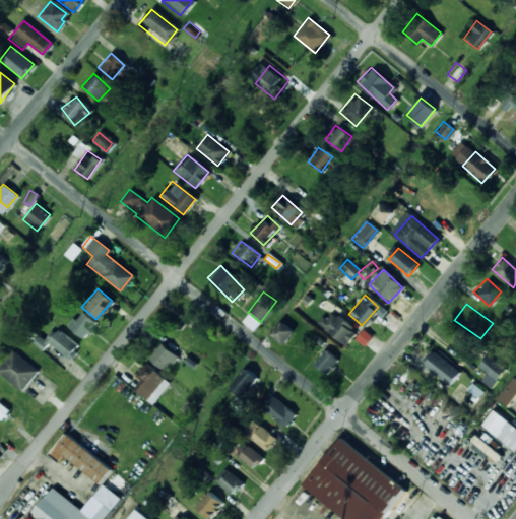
[(317,322),(342,345),(355,332),(329,309),(317,322)]
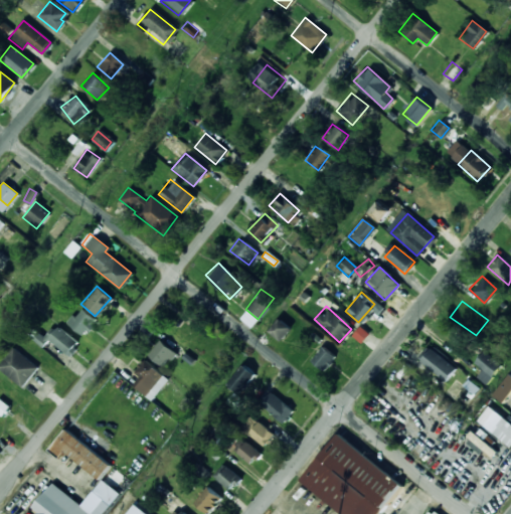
[(81,335),(94,319),(78,307),(66,323),(81,335)]
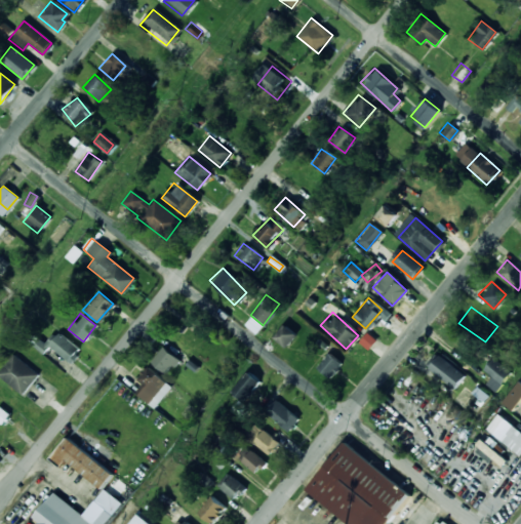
[(273,337),(285,347),(295,334),(283,324),(273,337)]
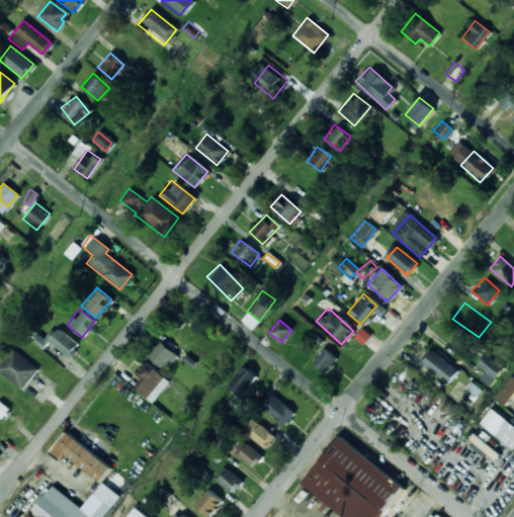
[(361,344),(369,335),(360,327),(352,336),(361,344)]
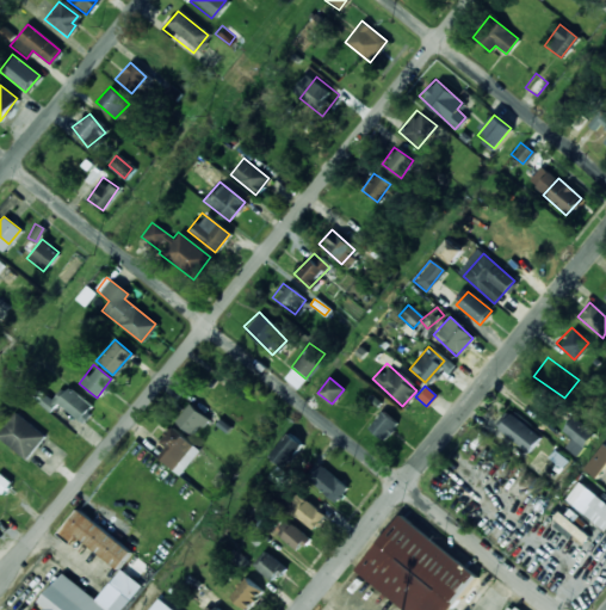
[(90,405),(66,387),(54,402),(79,420),(90,405)]
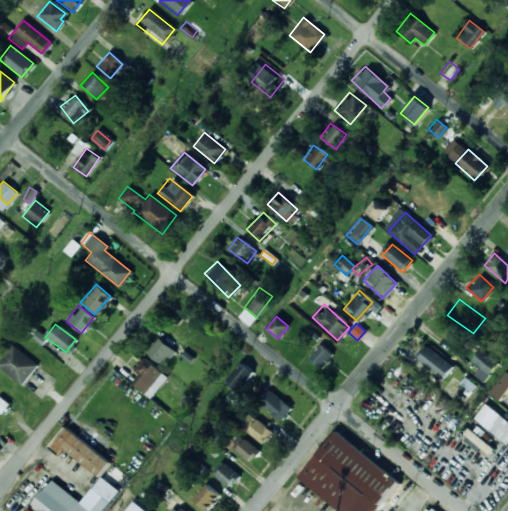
[(171,350),(158,338),(146,352),(159,363),(171,350)]
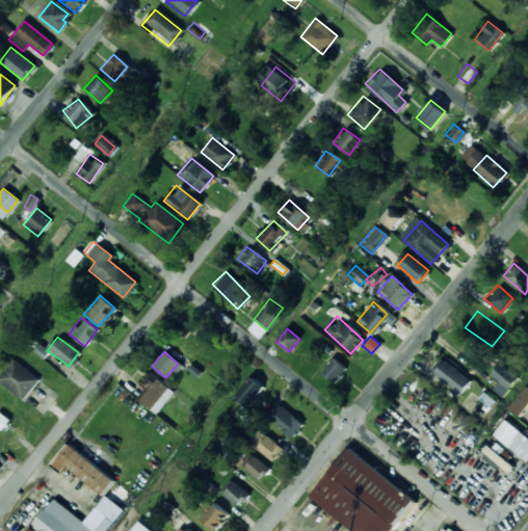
[(332,382),(344,369),(332,357),(319,372),(332,382)]
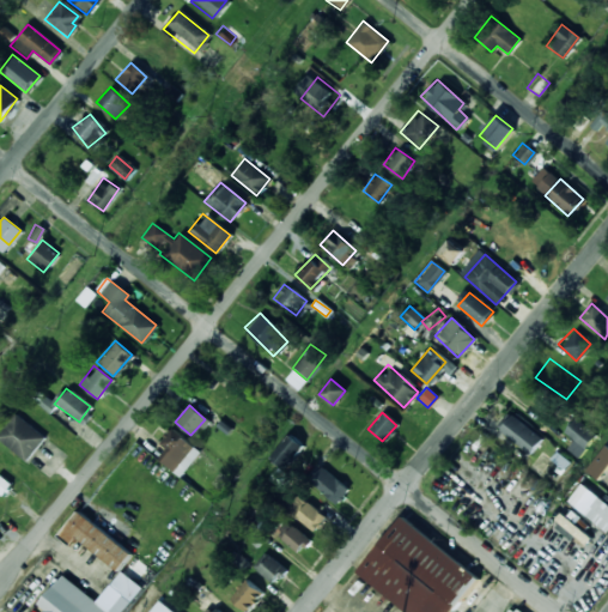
[(0,442),(23,461),(43,437),(13,413),(0,428),(0,442)]
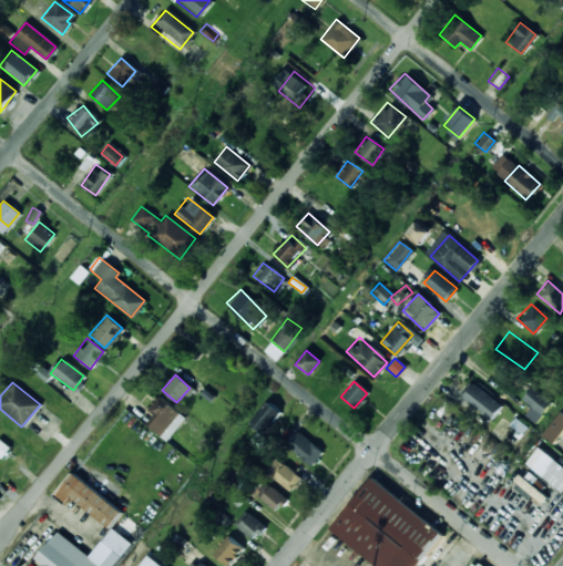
[(461,397),(487,421),(500,408),(474,383),(461,397)]
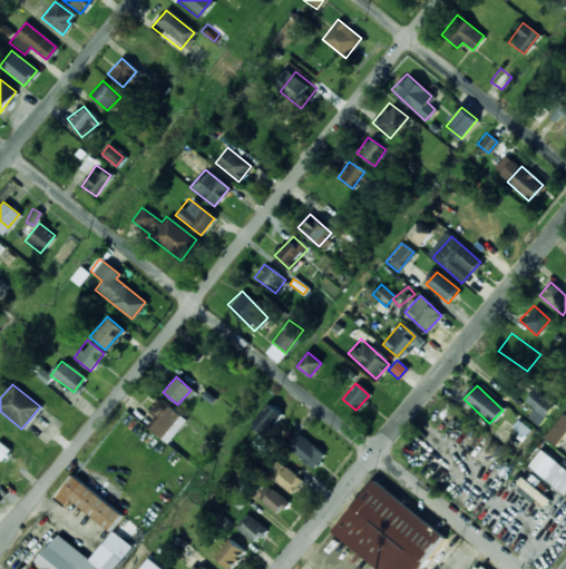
[(553,404),(534,388),(523,401),(532,409),(525,417),(535,425),(553,404)]
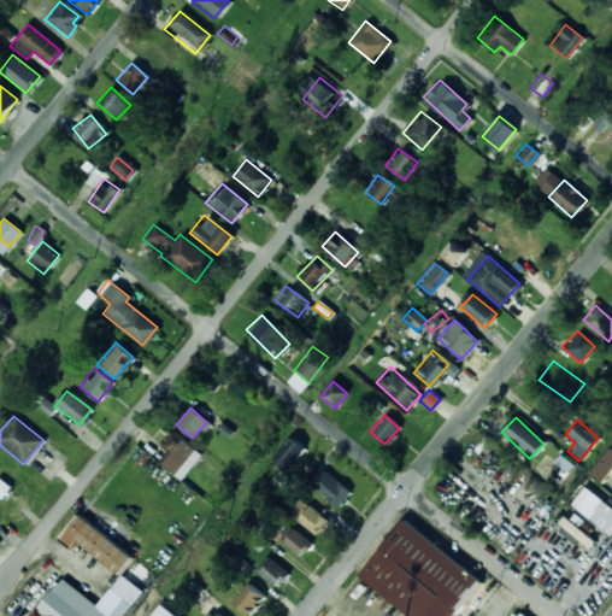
[(157,444),(165,452),(158,459),(170,473),(193,452),(172,429),(157,444)]
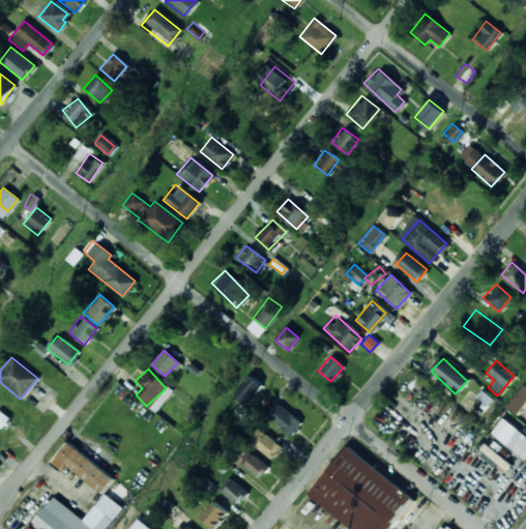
[(262,384),(247,374),(232,395),(246,406),(262,384)]
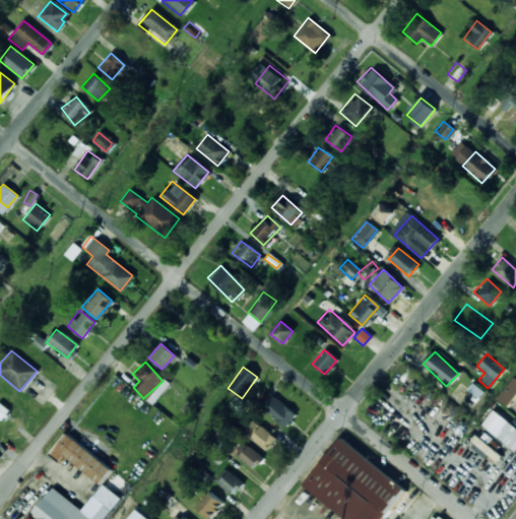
[(506,406),(515,392),(515,379),(512,376),(495,397),(506,406)]
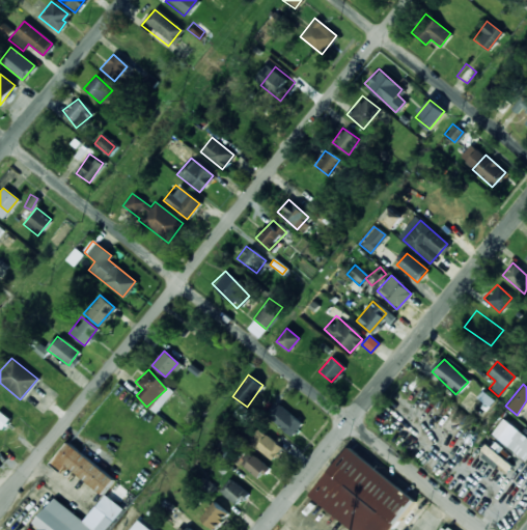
[(52,393),(40,385),(36,392),(37,393),(34,398),(43,406),(52,393)]
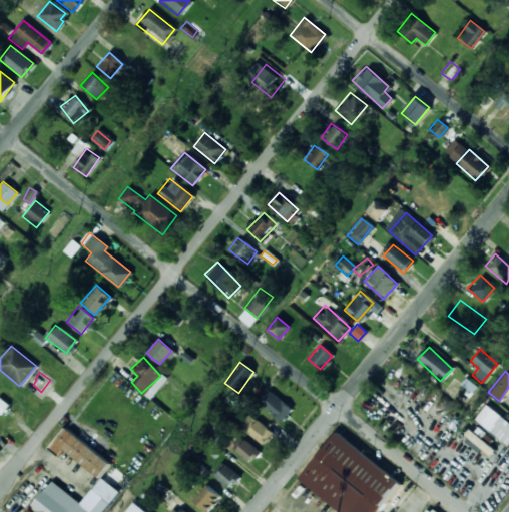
[(258,403),(280,422),(291,409),(269,390),(258,403)]
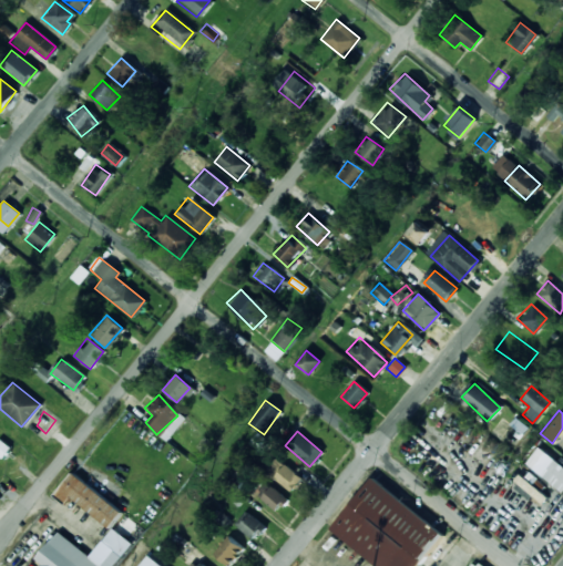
[(560,492),(562,487),(562,466),(534,446),(521,464),(560,492)]
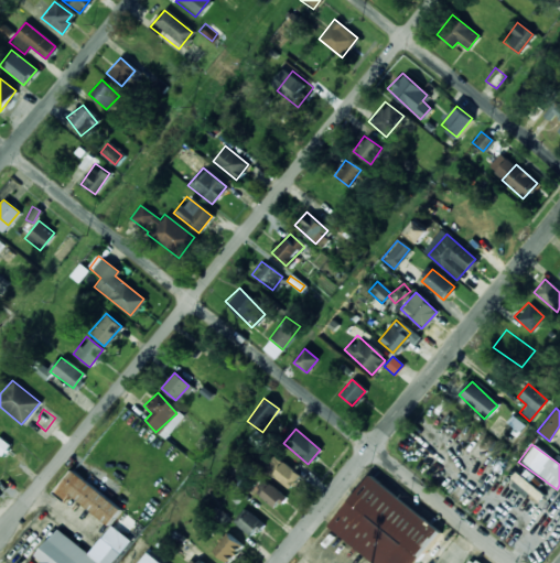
[(301,472),(282,457),(270,474),(289,487),(301,472)]
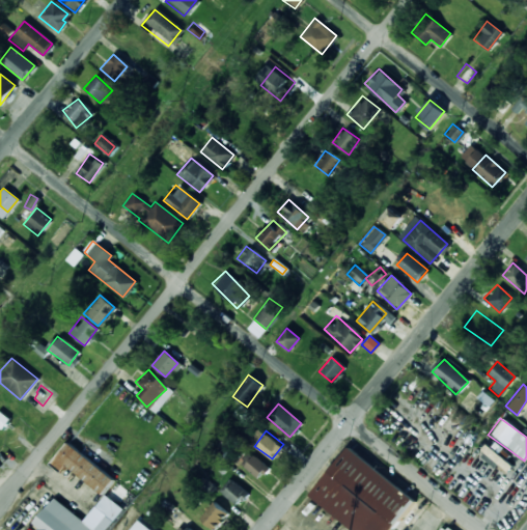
[(64,466),(101,494),(112,478),(65,442),(50,463),(60,471),(64,466)]
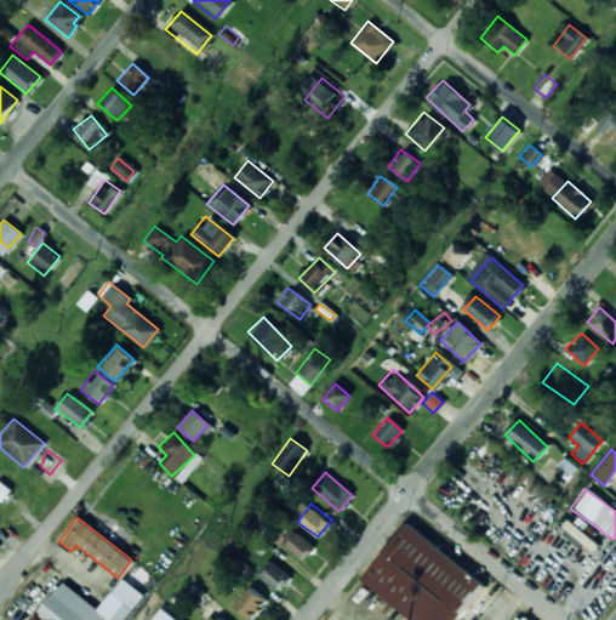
[(558,532),(577,546),(582,540),(580,539),(585,534),(568,521),(558,532)]
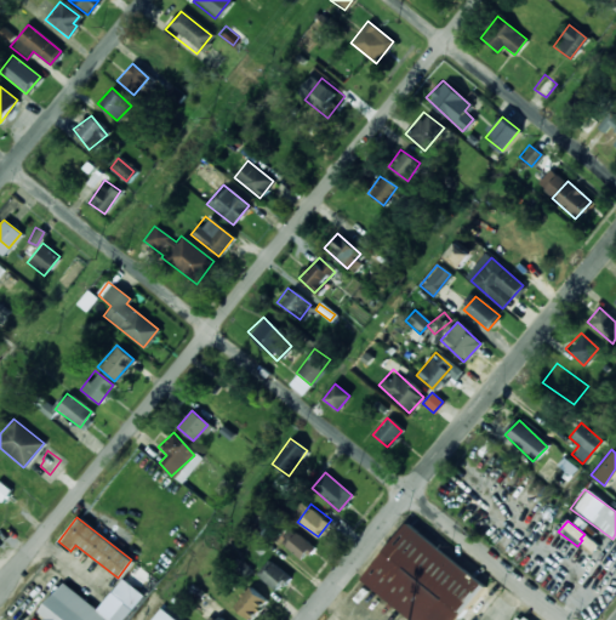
[(359,580),(410,619),(456,619),(484,585),(404,522),(359,580)]
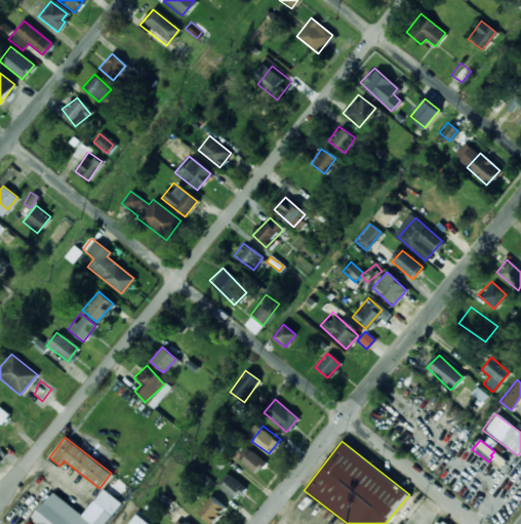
[(253,474),(264,462),(248,449),(238,460),(253,474)]
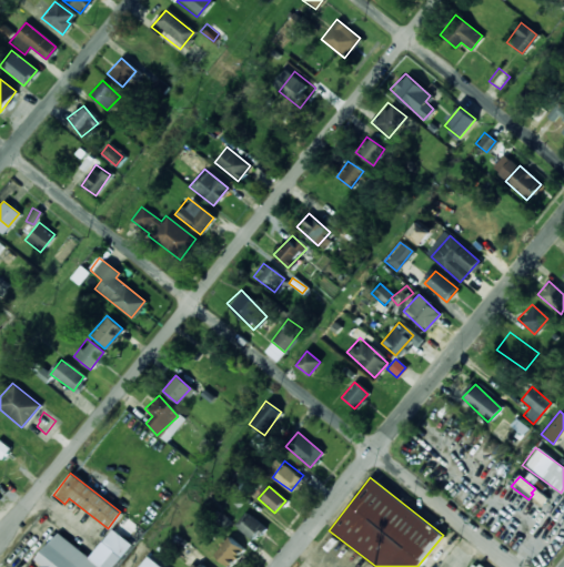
[(233,524),(252,542),(264,528),(245,512),(233,524)]
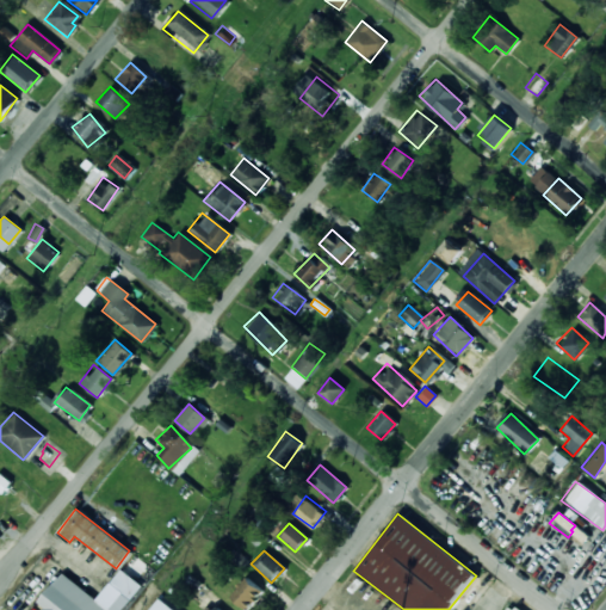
[(107,609),(60,573),(37,602),(43,607),(39,609),(107,609)]
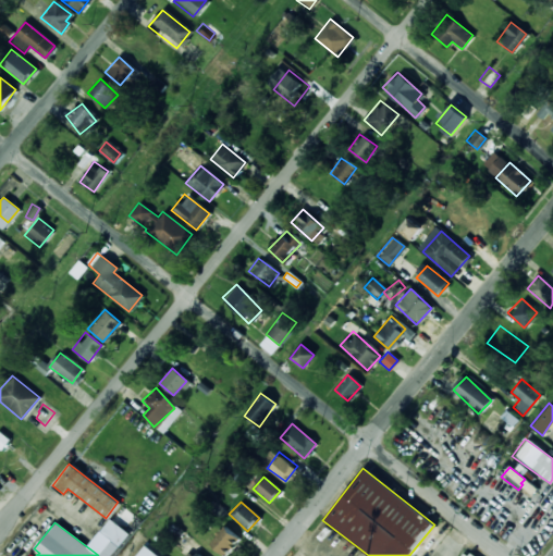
[(221,555),(237,540),(222,524),(207,541),(221,555)]
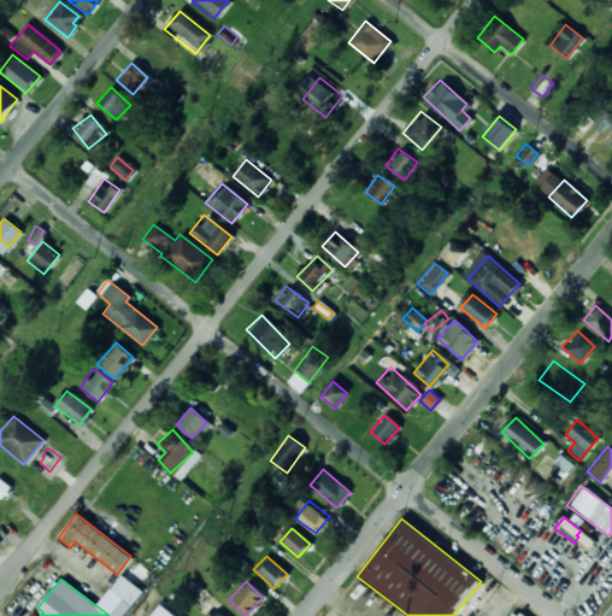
[(174,615),(158,603),(147,615),(174,615)]
